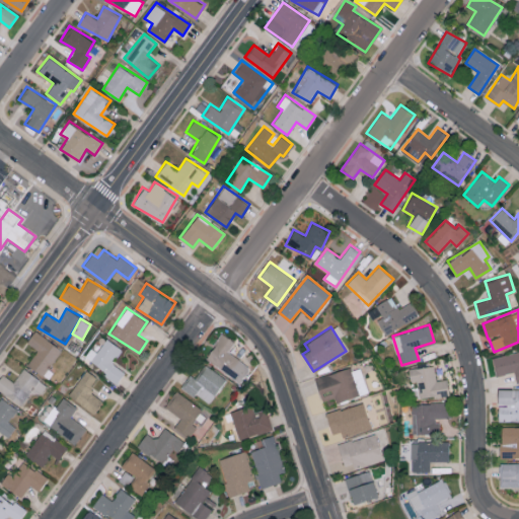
[(26,342),(38,350),(27,364),(43,375),(62,349),(34,329),(26,342)]
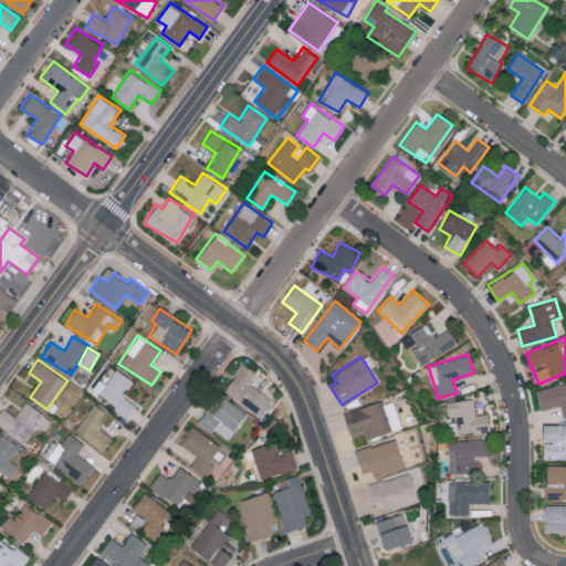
[(223,389),(260,417),(272,400),(248,383),(255,373),(243,364),(223,389)]
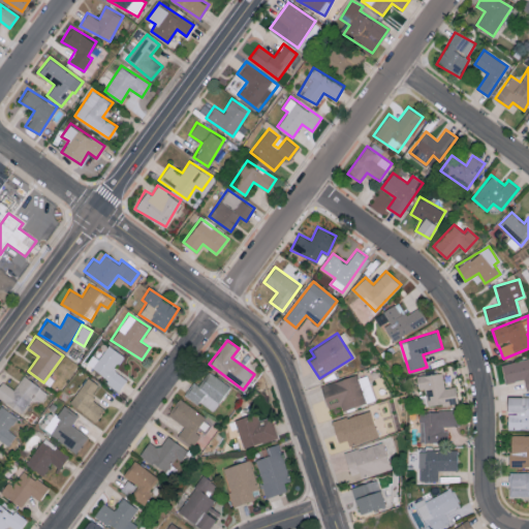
[(124,354),(109,345),(99,360),(92,354),(85,366),(120,389),(127,378),(114,370),(124,354)]
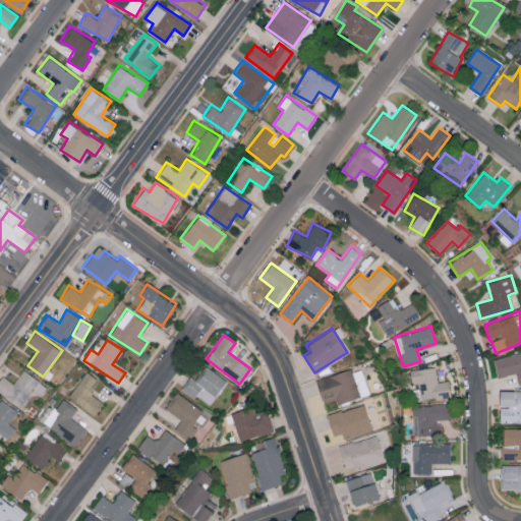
[(518,383),(520,382),(520,352),(495,356),(497,375),(517,373),(518,383)]
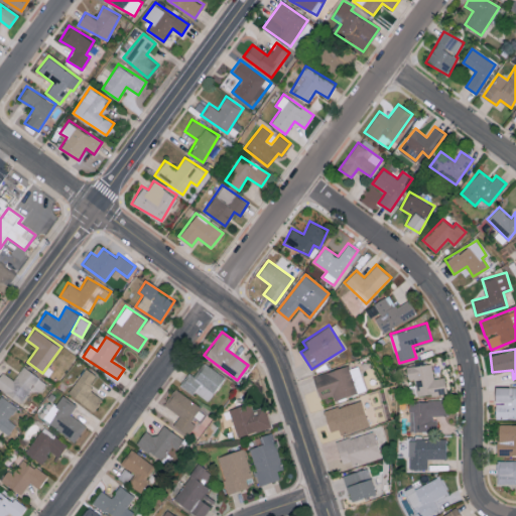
[(180,385),(209,401),(224,375),(203,362),(195,375),(187,371),(180,385)]
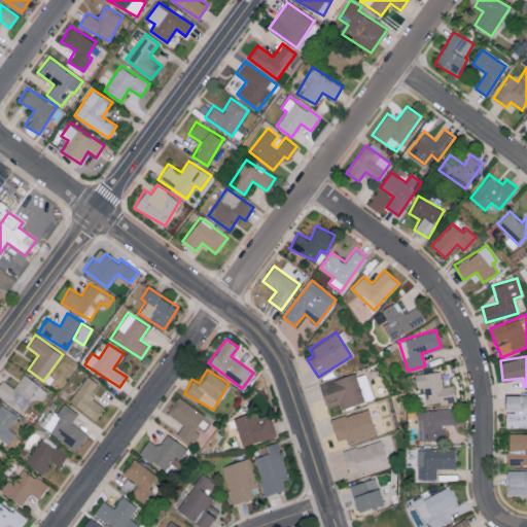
[(415,374),(416,388),(423,387),(425,405),(456,400),(454,384),(443,386),(441,371),(415,374)]
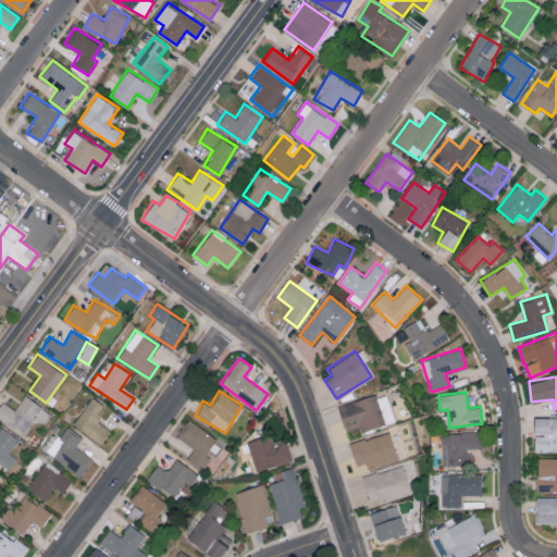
[(385,424),(383,416),(391,413),(386,394),(376,397),(375,394),(337,405),(345,431),(359,428),(360,431),(385,424)]
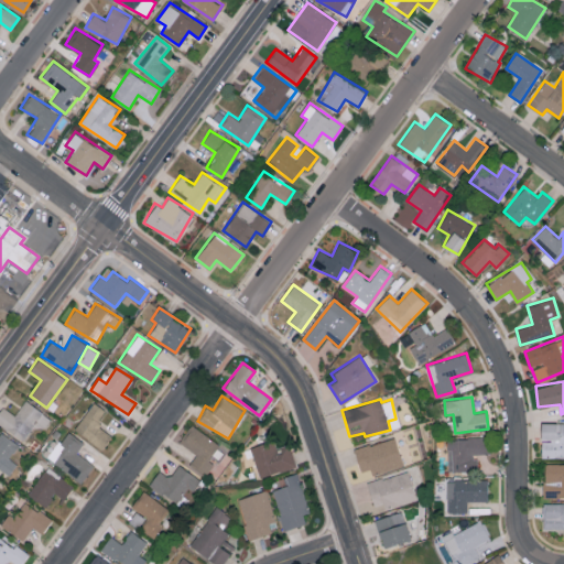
[(1,405),(0,408),(0,425),(24,440),(32,425),(42,431),(51,416),(23,401),(15,414),(1,405)]
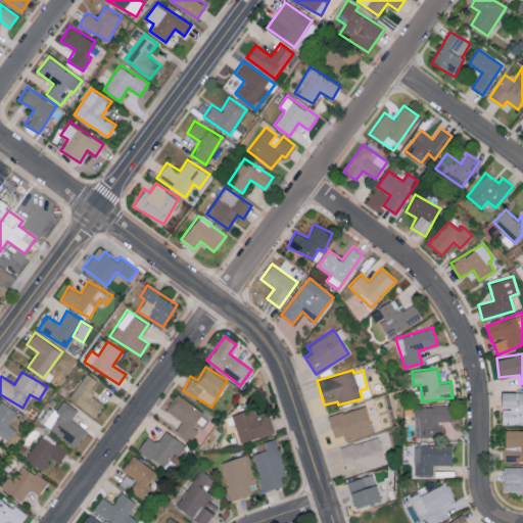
[(98,380),(86,372),(67,398),(94,416),(103,403),(89,393),(98,380)]
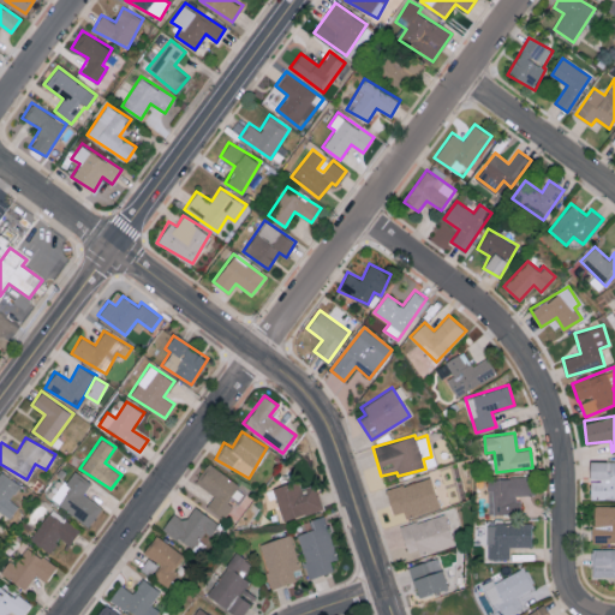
[(591,499),(614,497),(614,461),(590,461),(590,479),(591,479),(591,499)]
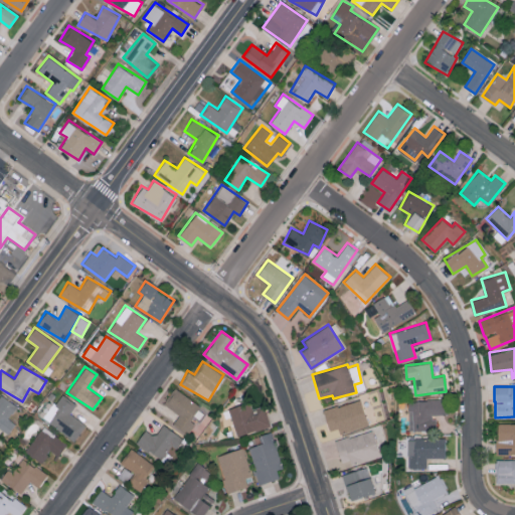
[(178,412),(172,424),(190,435),(204,406),(172,389),(164,405),(178,412)]
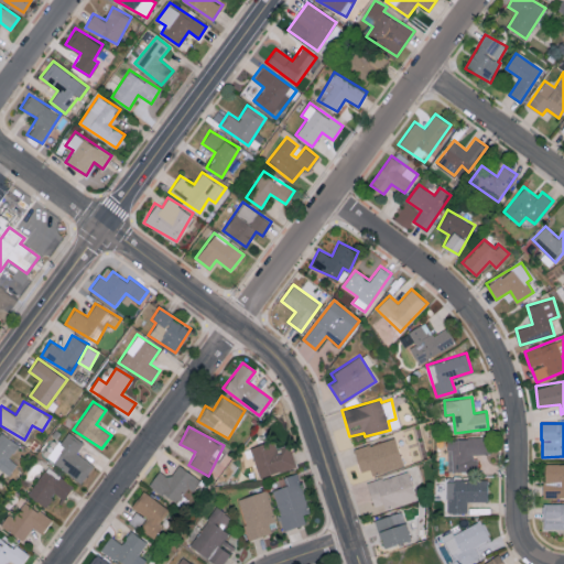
[(76,453),(84,442),(66,430),(47,458),(83,481),(94,464),(76,453)]
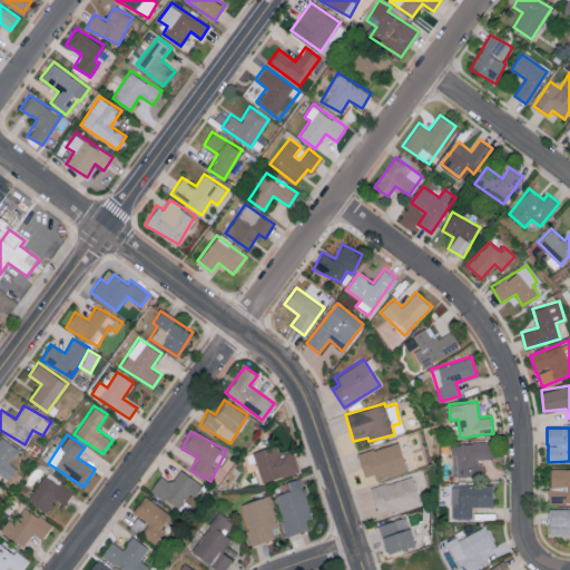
[(0,436),(0,474),(8,480),(16,468),(9,462),(18,449),(0,436)]
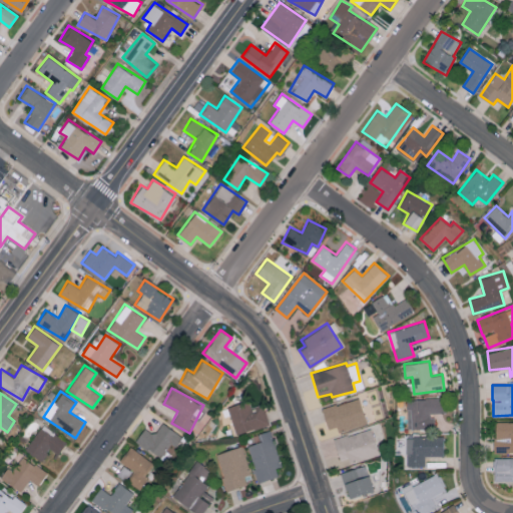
[(337,426),(339,432),(367,423),(359,397),(322,409),(329,429),(337,426)]
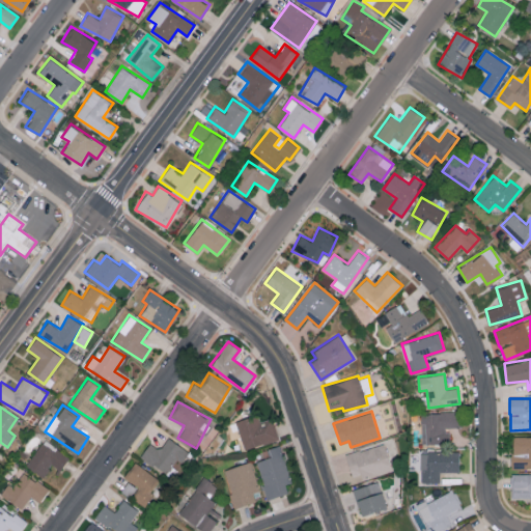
[(423,443),(447,443),(446,427),(457,426),(457,411),(421,412),(423,443)]
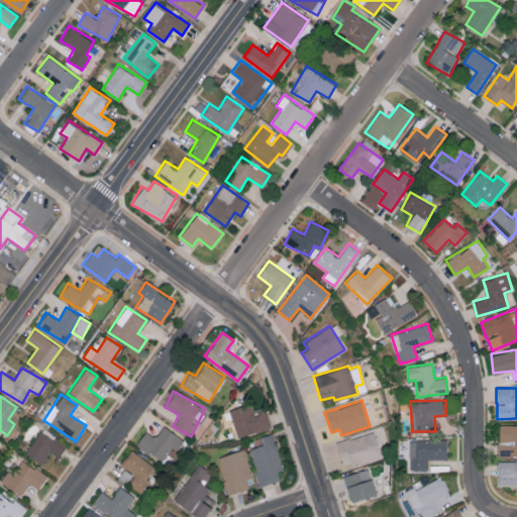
[(271,428),(266,406),(252,410),(250,403),(230,409),(237,437),(271,428)]
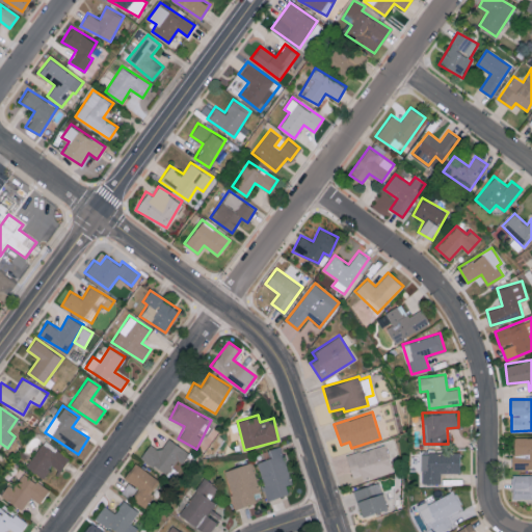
[(531,436),(513,437),(513,469),(531,468),(531,436)]
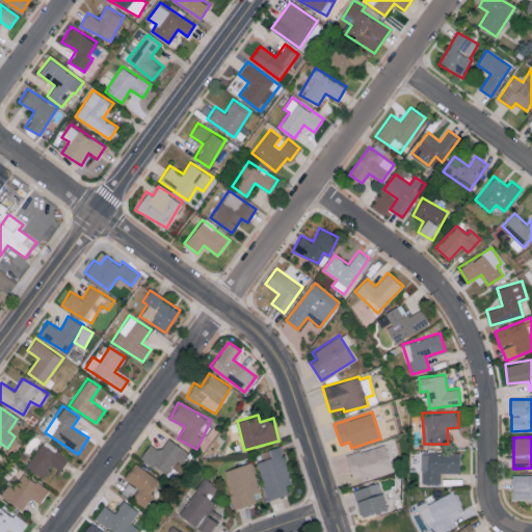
[(150,443),(140,458),(167,474),(176,460),(182,463),(189,452),(167,439),(161,450),(150,443)]
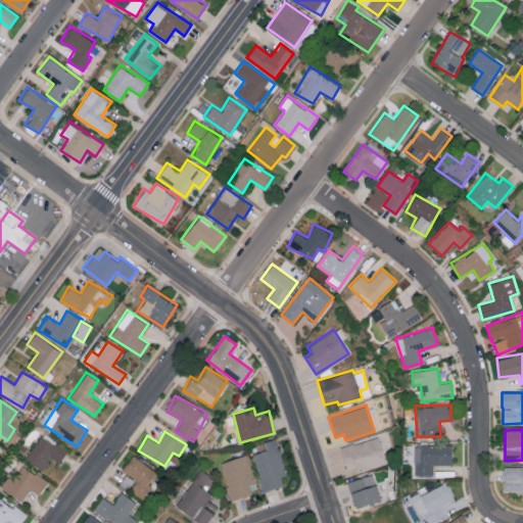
[(377,435),(382,447),(391,444),(385,431),(377,435)]
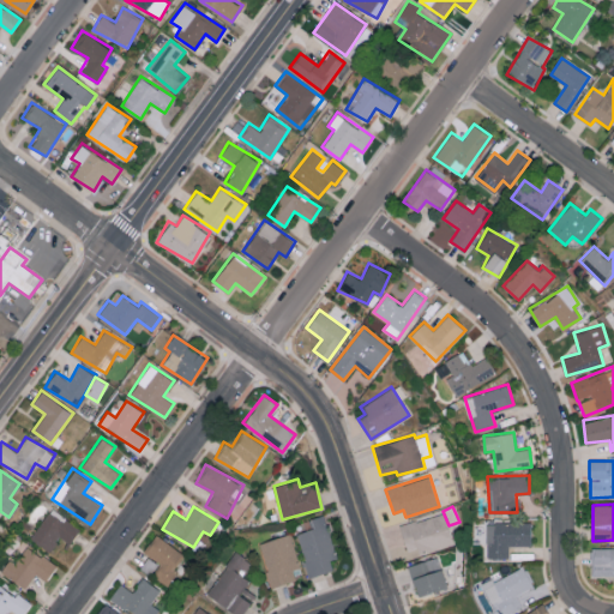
[(80,528),(50,507),(30,539),(49,551),(59,536),(70,543),(80,528)]
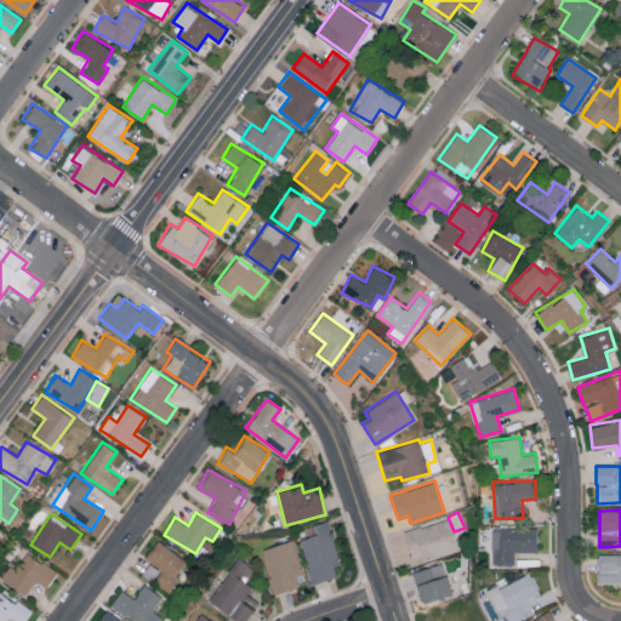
[(404,530),(412,562),(457,550),(449,518),(404,530)]
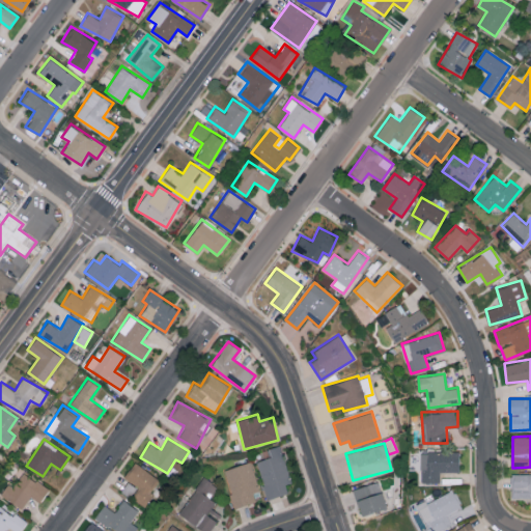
[(269,499),(287,492),(284,483),(292,480),(278,445),(268,449),(271,455),(254,462),(269,499)]
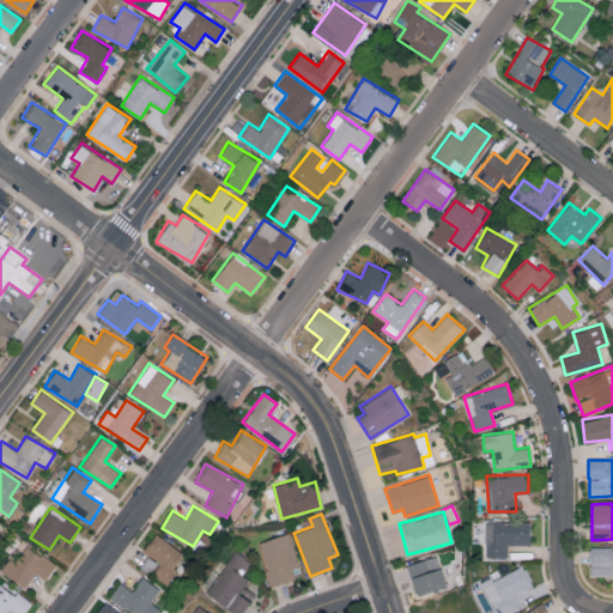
[(485,521),(486,557),(508,556),(508,545),(529,544),(529,521),(485,521)]
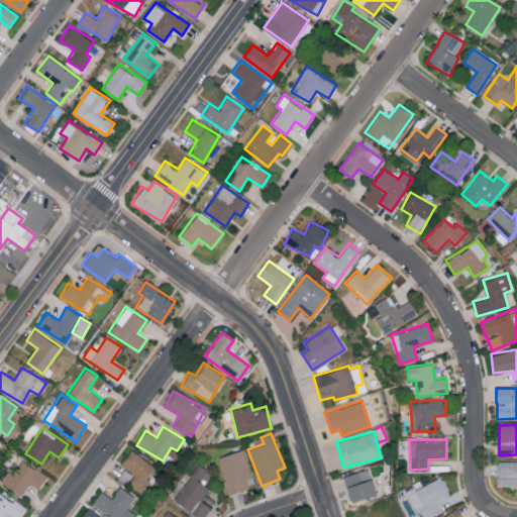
[(248,488),(246,480),(252,478),(243,448),(217,456),(228,494),(248,488)]
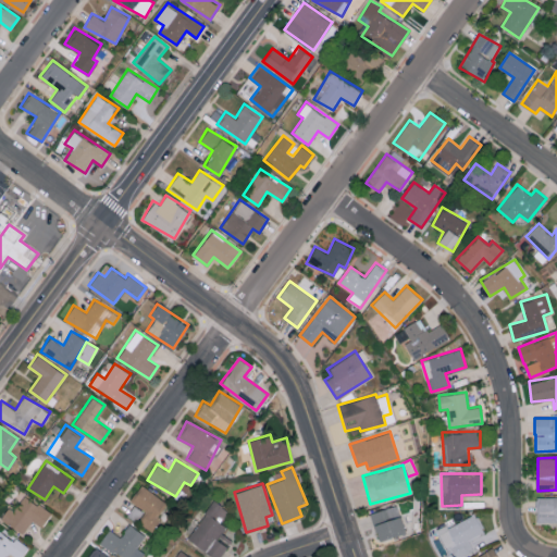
[(139,522),(152,532),(162,518),(159,515),(168,503),(141,484),(130,499),(147,511),(139,522)]
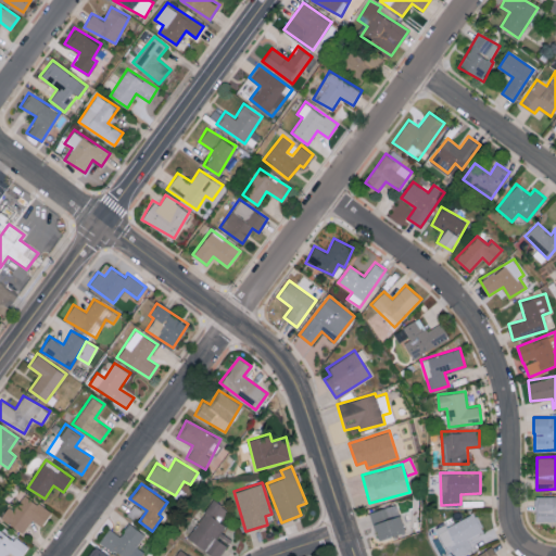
[(0,518),(0,519),(25,531),(30,519),(43,526),(51,509),(22,495),(15,508),(7,505),(0,518)]
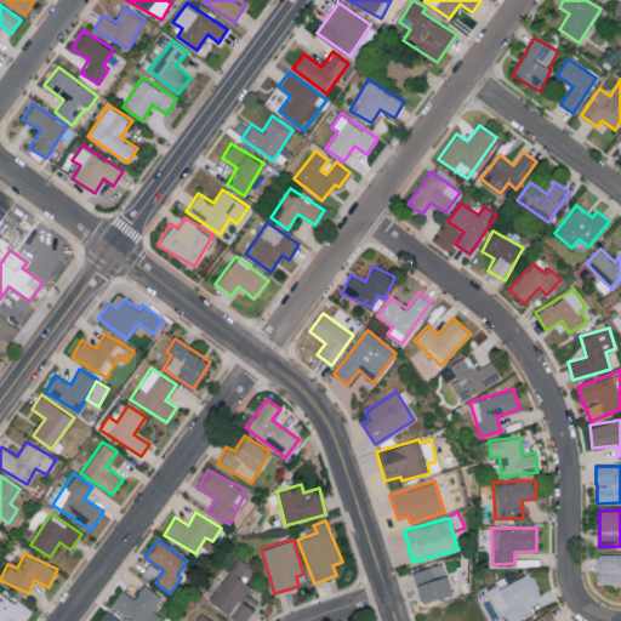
[(620,553),(598,553),(598,584),(620,584),(620,553)]
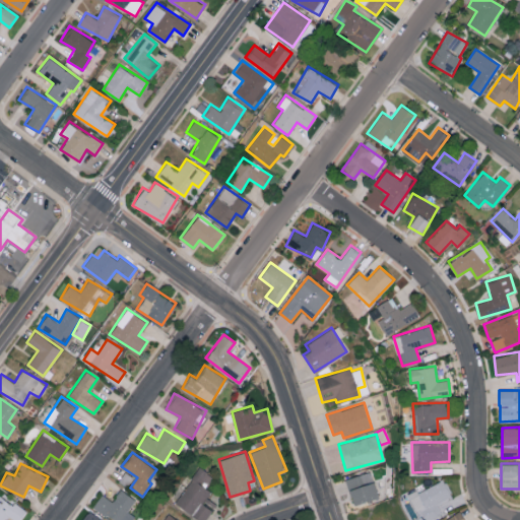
[(175,502),(200,519),(205,519),(212,510),(203,504),(211,492),(205,486),(213,476),(200,466),(175,502)]
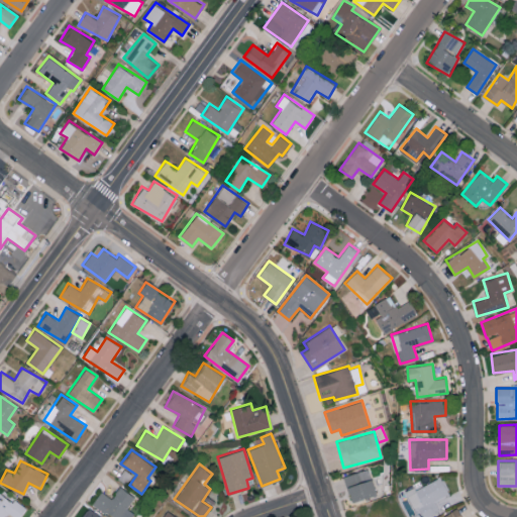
[(129,484),(134,473),(123,469),(118,479),(129,484)]
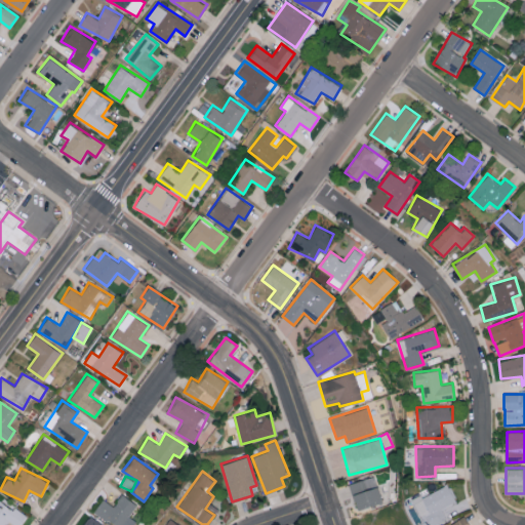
[(382,501),(374,476),(349,483),(357,509),(382,501)]
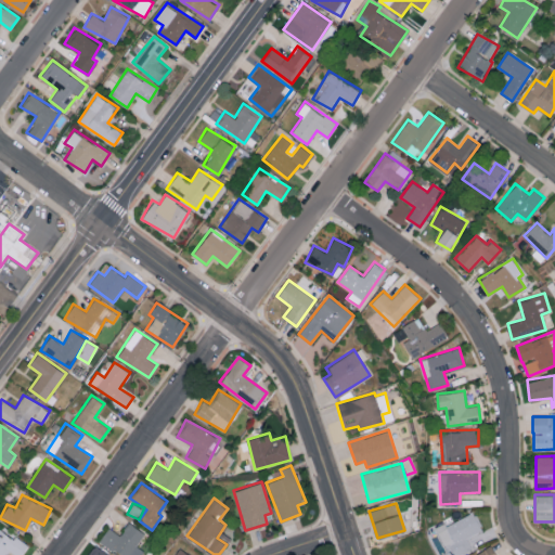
[(438,527),(451,554),(454,554),(472,547),(466,537),(481,530),(473,511),(438,527)]
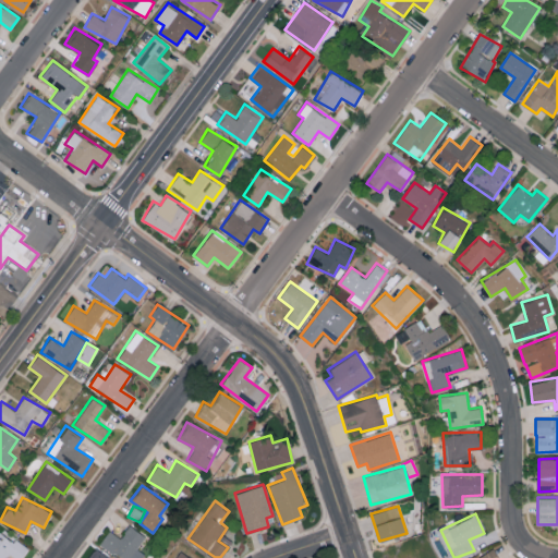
[(130,557),(145,535),(130,524),(121,537),(109,530),(100,543),(122,557),(130,557)]
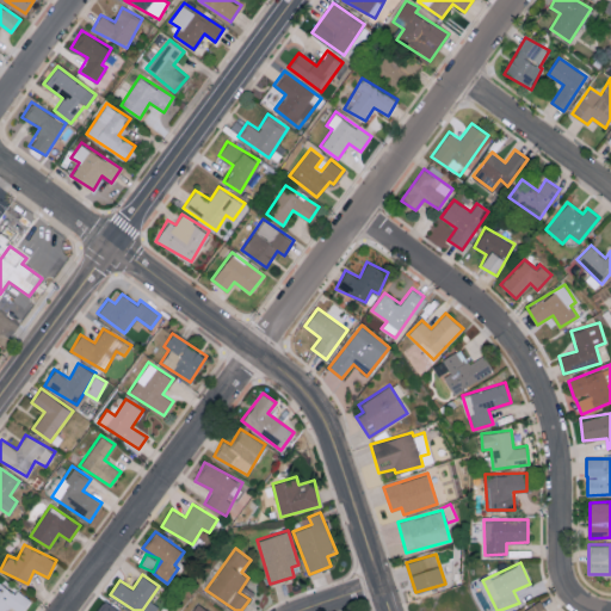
[(19,610),(24,610),(31,599),(0,581),(0,610),(4,610),(8,604),(19,610)]
